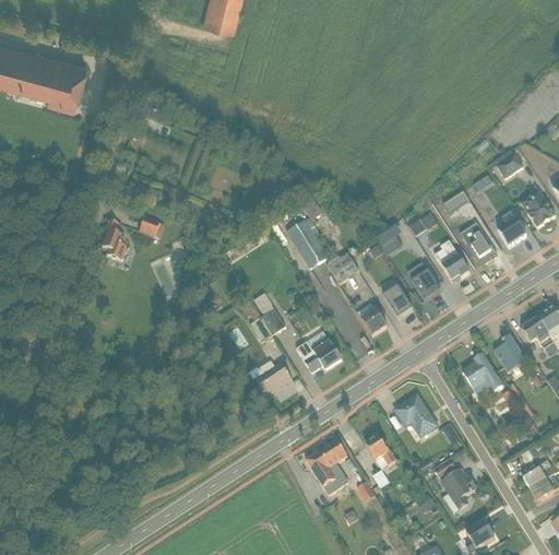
[(207,0),(203,23),(235,31),(242,0),(207,0)]
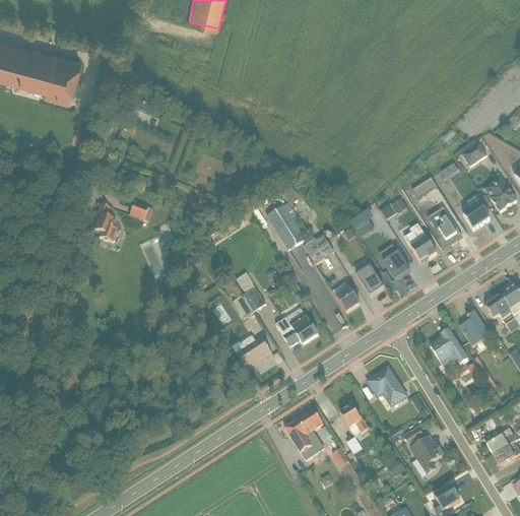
[(78,63),(80,58),(0,36),(0,77),(45,90),(43,97),(68,103),(70,92),(72,93),(80,63),(78,63)]
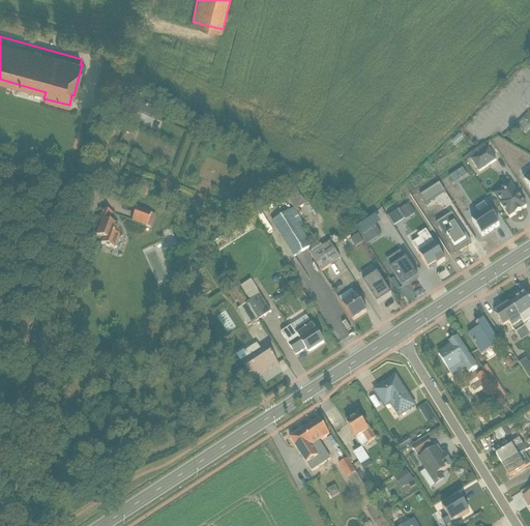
[(134,107),(153,115),(157,106),(138,97),(134,107)]
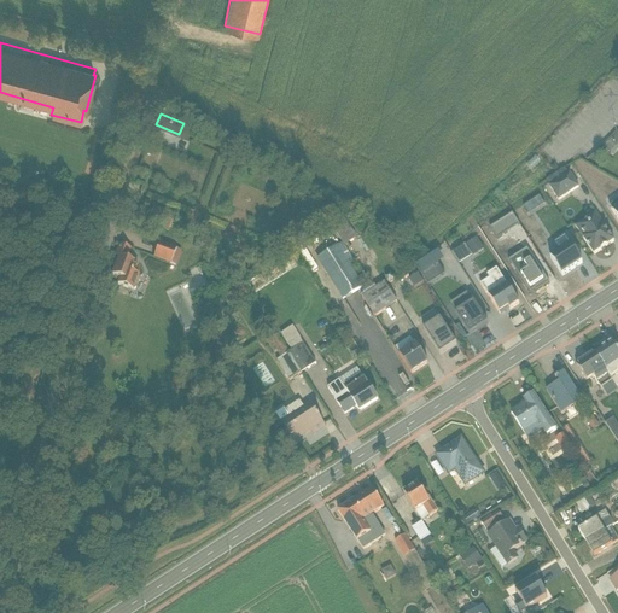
[(602,142),(612,152),(617,145),(617,129),(602,142)]
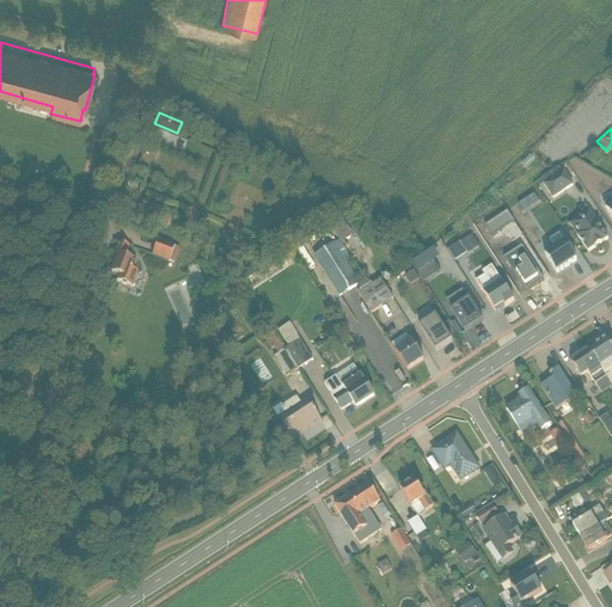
[(554,195),(573,182),(564,167),(563,169),(558,163),(542,175),(545,181),(544,181),(554,195)]
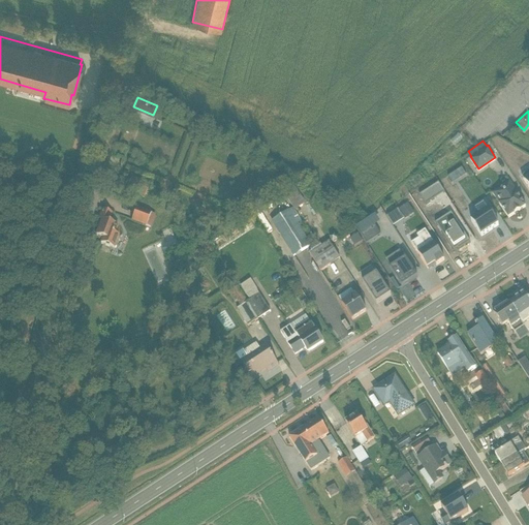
[(520,207),(526,204),(509,179),(492,190),(508,215),(514,211),(515,211),(520,208),(520,207)]
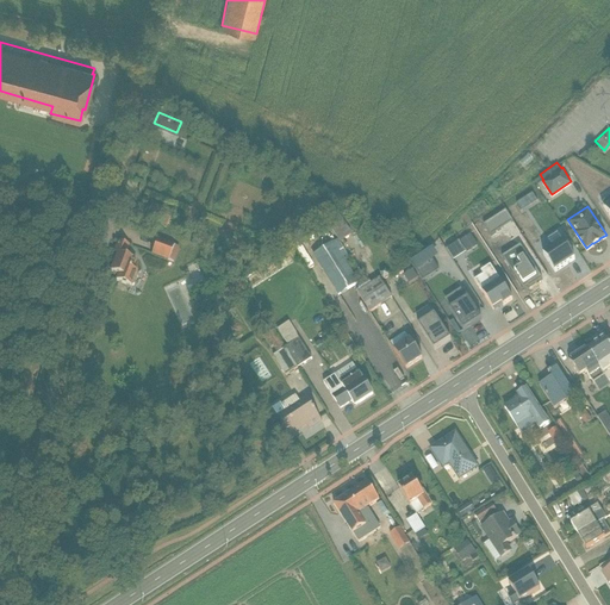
[(325,218),(337,237),(338,239),(350,231),(338,211),(325,218)]
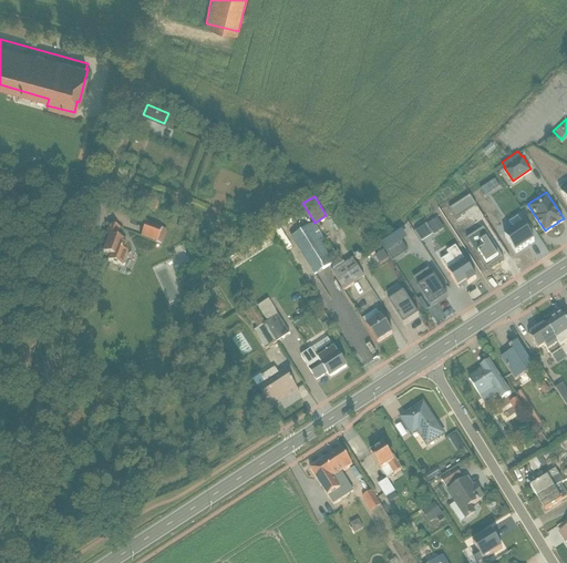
[(162,241),(166,226),(162,225),(162,224),(146,218),(141,233),(156,239),(156,238),(162,241)]
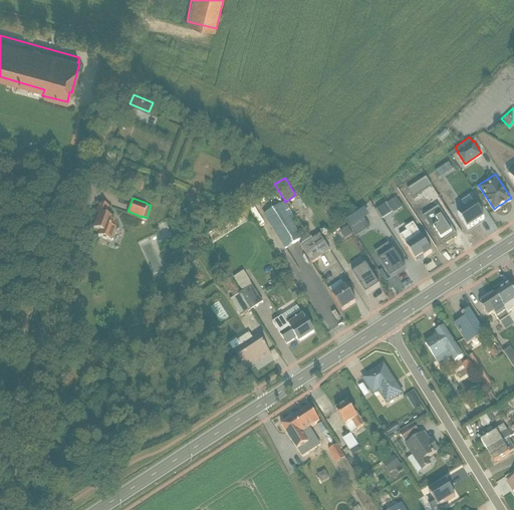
[(96,233),(111,238),(116,226),(112,224),(115,216),(105,213),(108,203),(99,200),(95,210),(97,211),(92,225),(98,228),(96,233)]
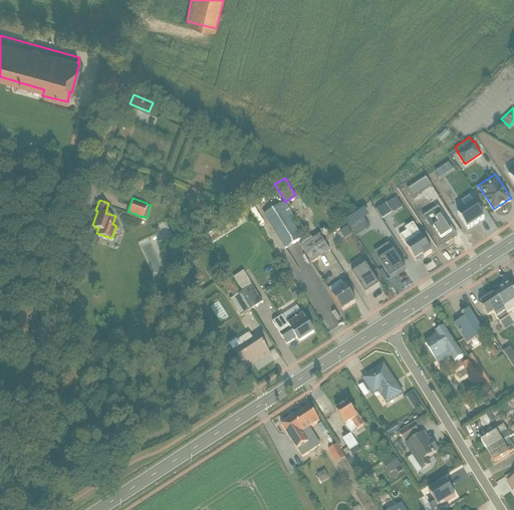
[(285,202),(284,200),(280,202),(280,201),(263,212),(285,247),(301,236),(290,217),(293,215),(285,202)]
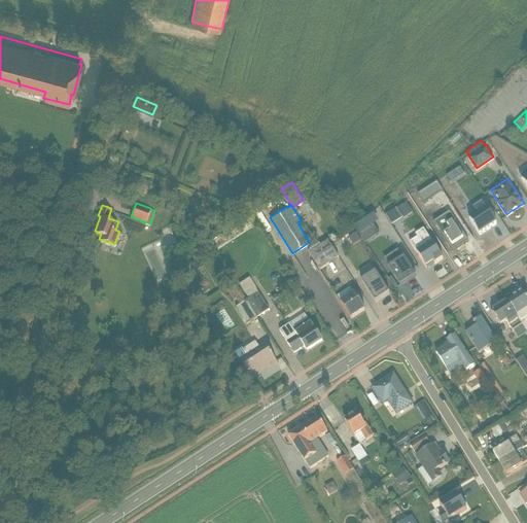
[(467,239),(468,239),(450,210),(434,219),(450,245),(454,242),(456,246),(457,246),(457,245),(467,238),(467,239)]
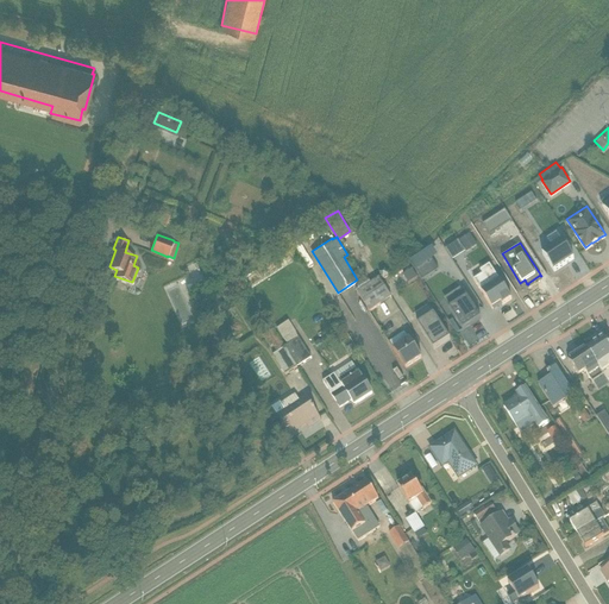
[(225,259),(244,266),(246,260),(237,257),(239,247),(231,245),(225,259)]
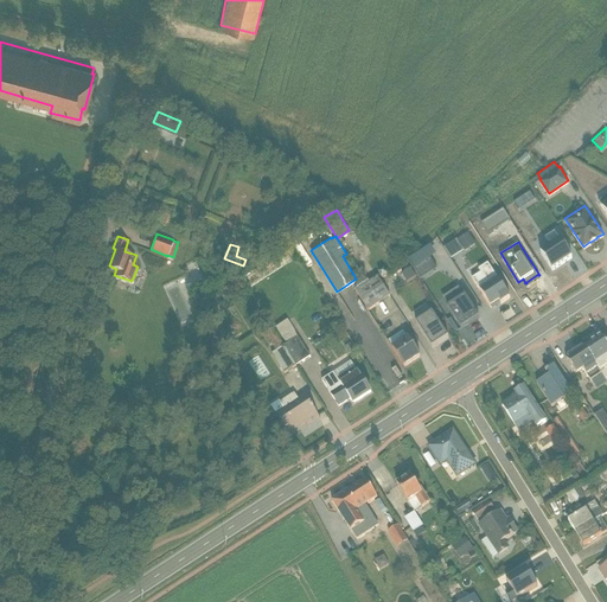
[(414,263),(420,274),(435,264),(429,254),(414,263)]
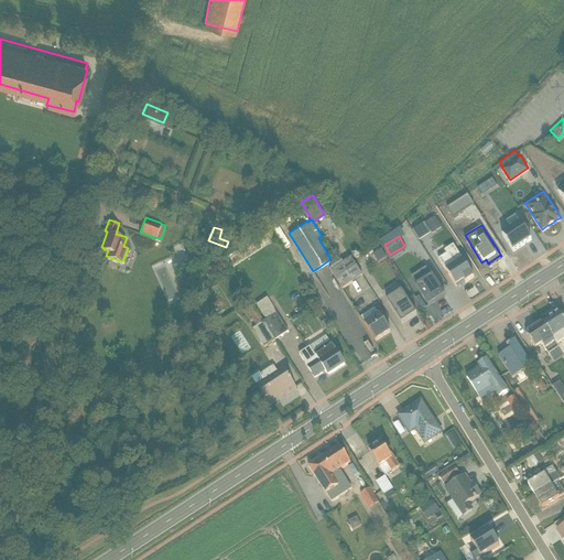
[(447,251),(438,257),(456,282),(464,277),(465,279),(474,273),(453,243),(444,248),(447,251)]
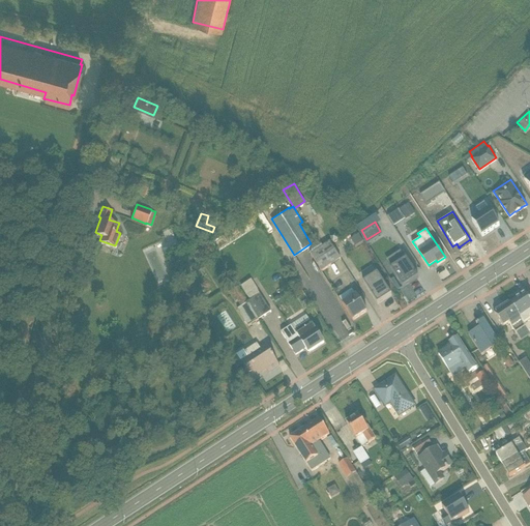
[(354,241),(362,238),(359,230),(351,233),(354,241)]
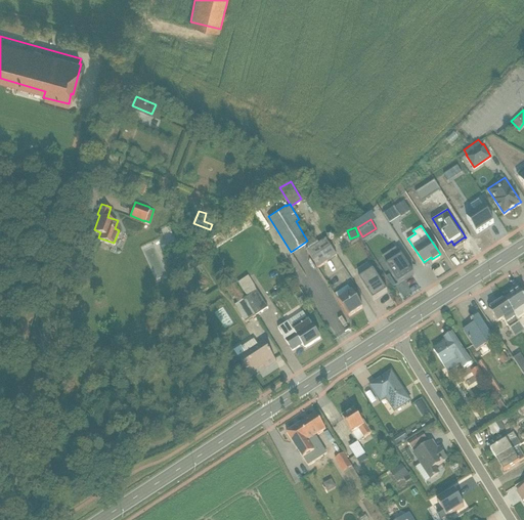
[(318,265),(337,254),(325,236),(317,242),(310,230),(308,232),(315,243),(307,249),(318,265)]
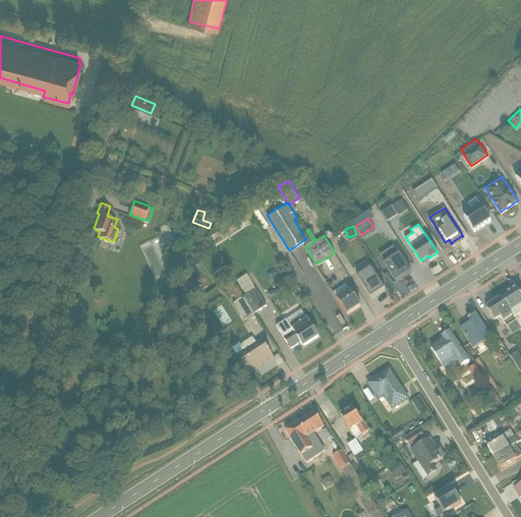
[(396,280),(411,270),(399,251),(399,252),(394,244),(379,253),(385,262),(384,262),(396,280)]
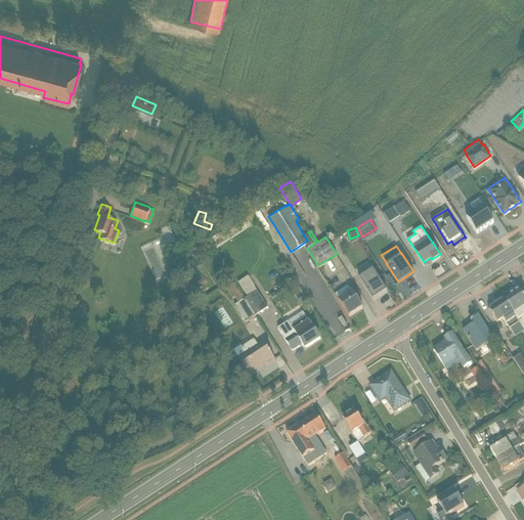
[(190,274),(197,285),(204,280),(198,270),(197,270),(190,260),(184,263),(190,274)]
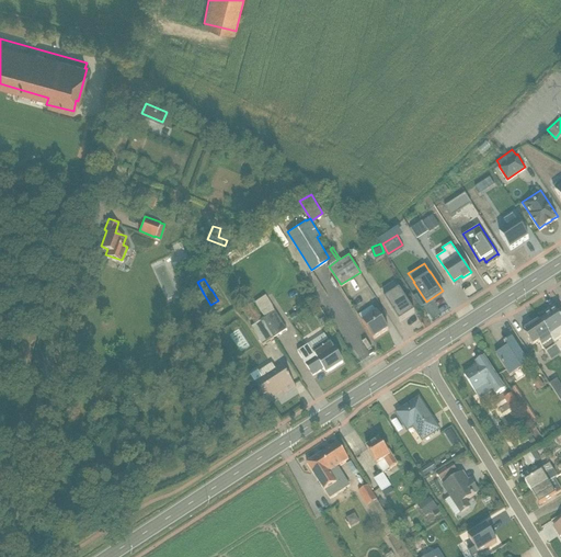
[(399,319),(414,309),(399,286),(385,296),(399,319)]
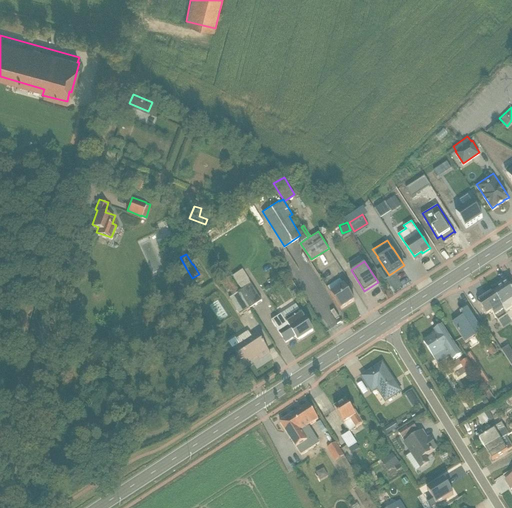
[(254,303),(267,294),(263,287),(257,291),(242,267),(232,273),(241,288),(240,289),(250,305),(251,304),(253,306),(255,305),(254,303)]
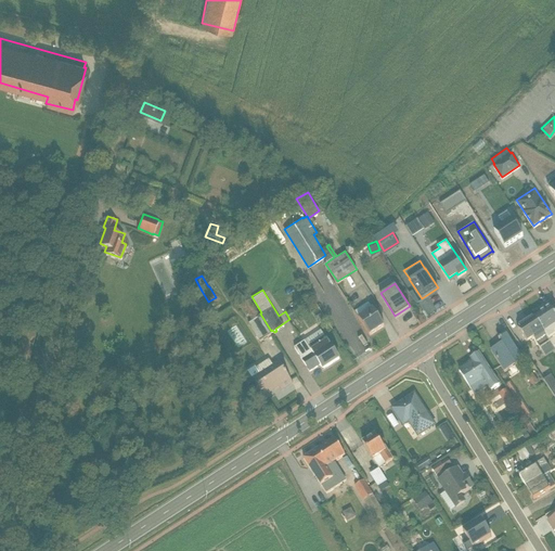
[(425,310),(443,298),(440,294),(422,305),(425,310)]
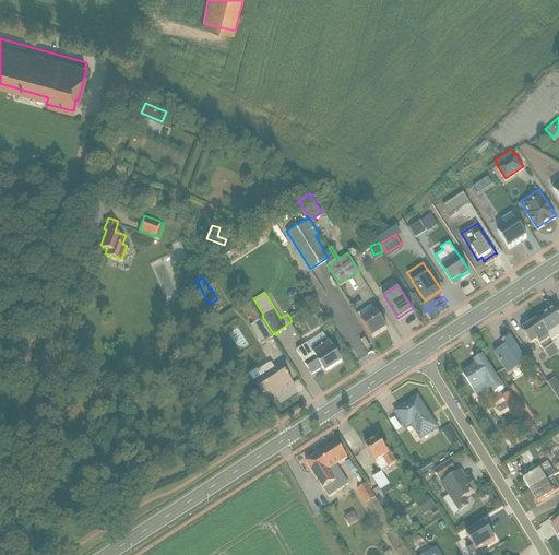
[(261,341),(273,333),(262,316),(251,299),(240,306),(247,316),(249,314),(253,320),(250,323),(261,341)]
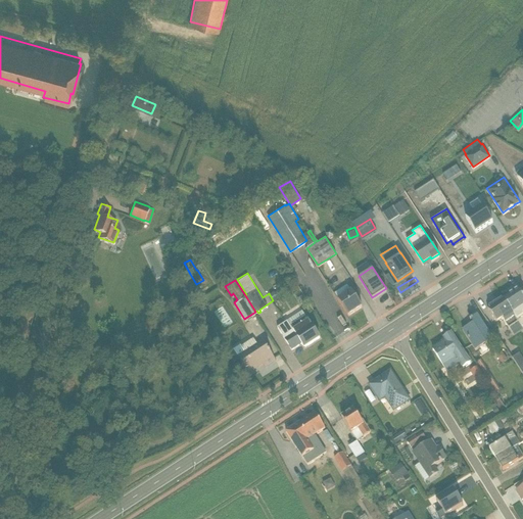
[(348,313),(362,303),(351,288),(350,288),(346,282),(333,290),(348,313)]
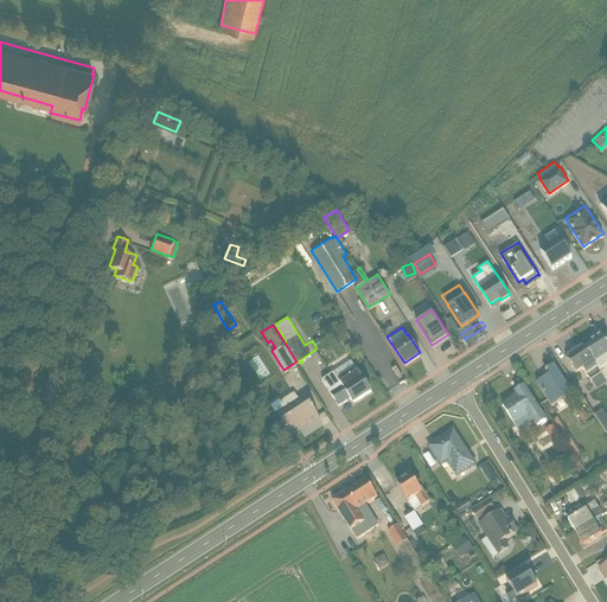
[(606,375),(606,339),(601,331),(583,343),(606,377),(606,375)]
